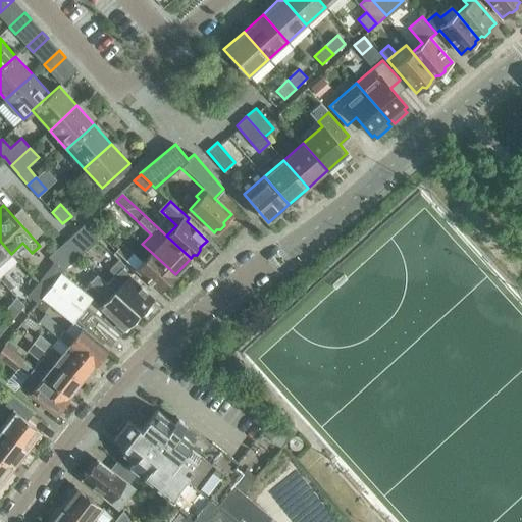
[(83,225),(67,240),(81,255),(97,241),(83,225)]
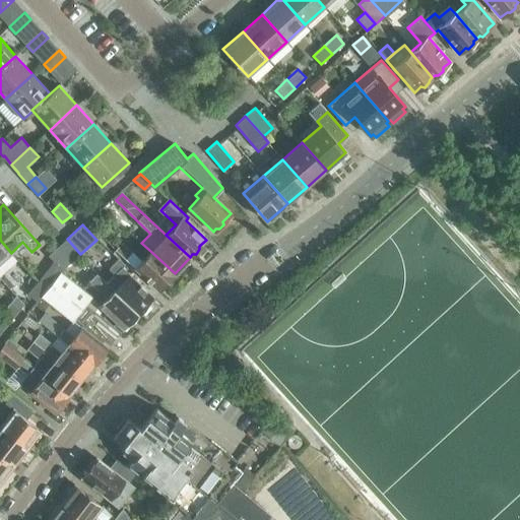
[(67,239),(49,255),(48,255),(62,270),(80,254),(67,239)]
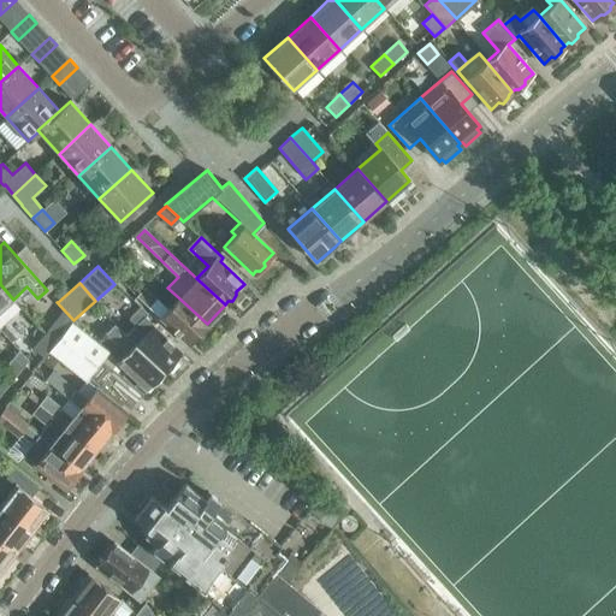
[(0,311),(13,300),(0,284),(0,311)]
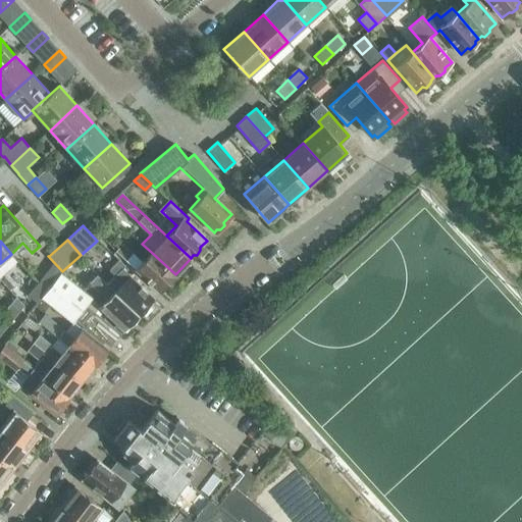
[(172,280),(172,277),(175,274),(151,252),(142,262),(125,246),(118,254),(159,292),(165,284),(168,284),(172,280)]
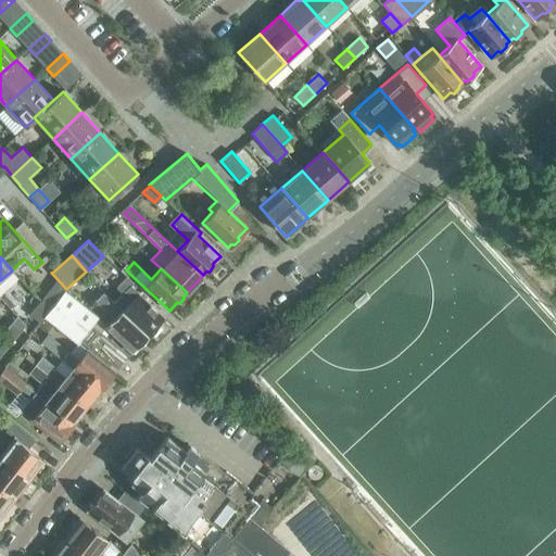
[(124,294),(115,304),(147,335),(150,332),(153,331),(158,327),(158,324),(163,317),(131,288),(135,283),(129,278),(118,289),(124,294)]
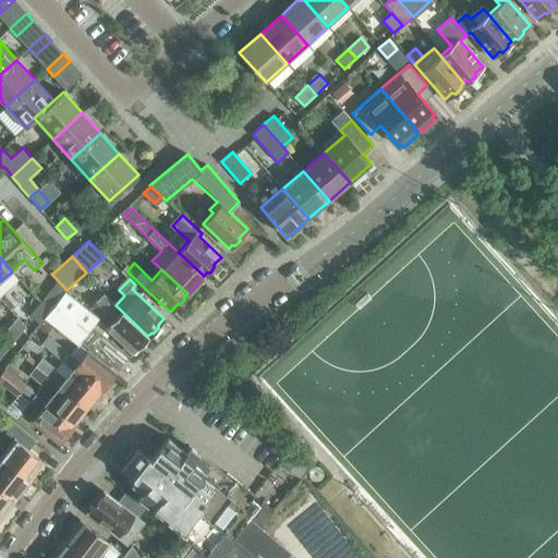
[(57,280),(50,290),(40,303),(49,311),(65,290),(57,280)]
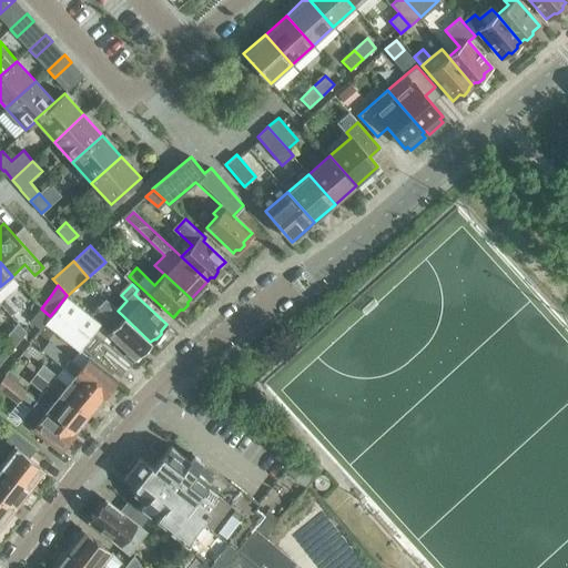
[(112,371),(124,356),(93,332),(100,324),(66,297),(46,323),(79,351),(81,347),(112,371)]
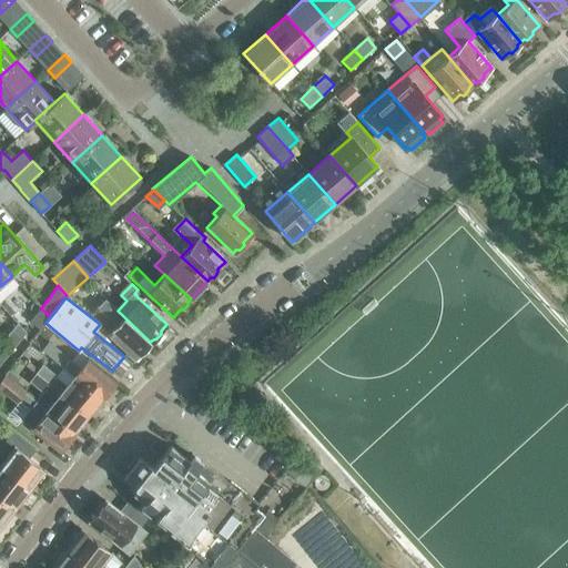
[(148,347),(148,344),(150,342),(118,311),(109,303),(101,311),(117,325),(108,335),(134,359),(140,353),(143,353),(148,347)]
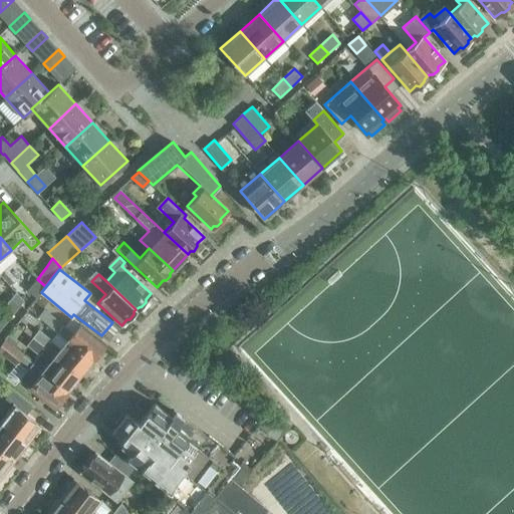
[(37,279),(27,290),(36,297),(45,286),(37,279)]
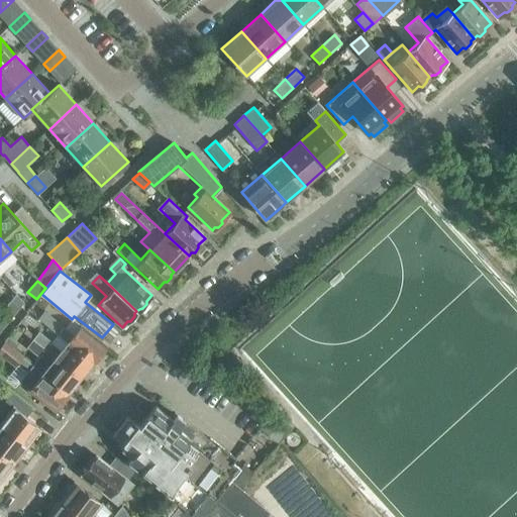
[(9,303),(0,313),(0,315),(8,321),(17,310),(9,303)]
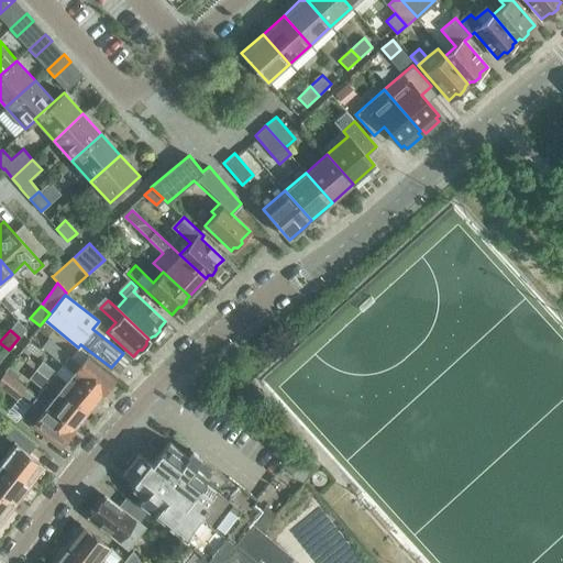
[(63,364),(74,373),(101,394),(107,387),(109,387),(113,383),(112,379),(116,376),(79,348),(72,357),(47,339),(42,346),(63,364)]
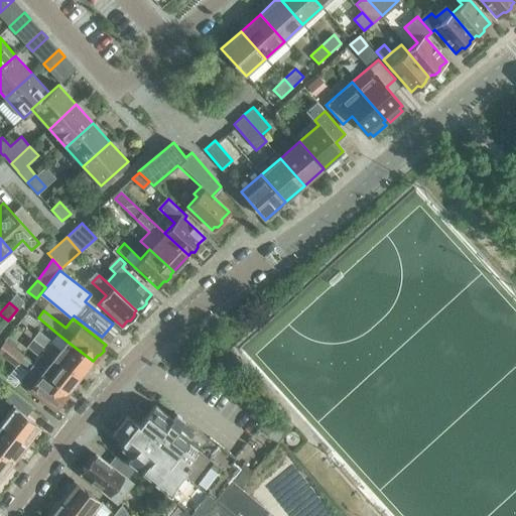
[(24,332),(33,340),(35,337),(26,329),(24,332)]
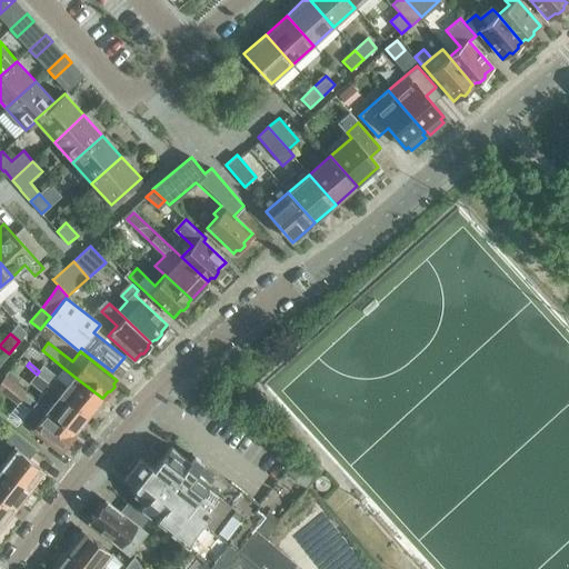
[(102,398),(75,377),(63,368),(56,377),(42,367),(39,371),(37,375),(49,385),(88,416),(102,398)]
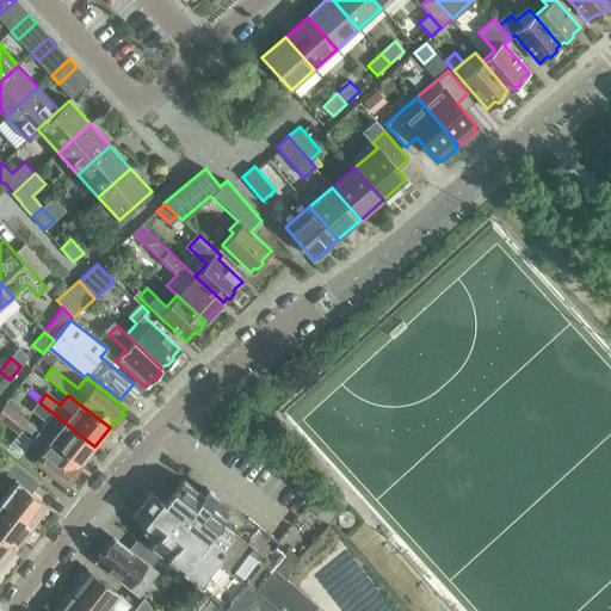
[(13,411),(18,405),(10,397),(5,405),(13,411)]
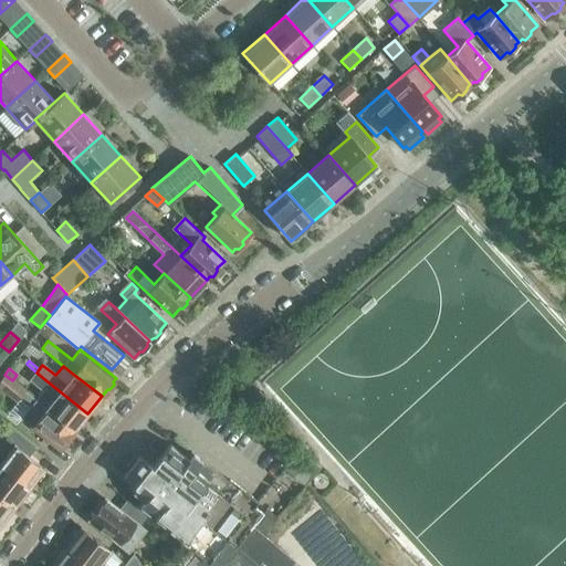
[(74,430),(87,413),(49,383),(37,373),(30,380),(42,390),(35,399),(35,400),(74,430)]
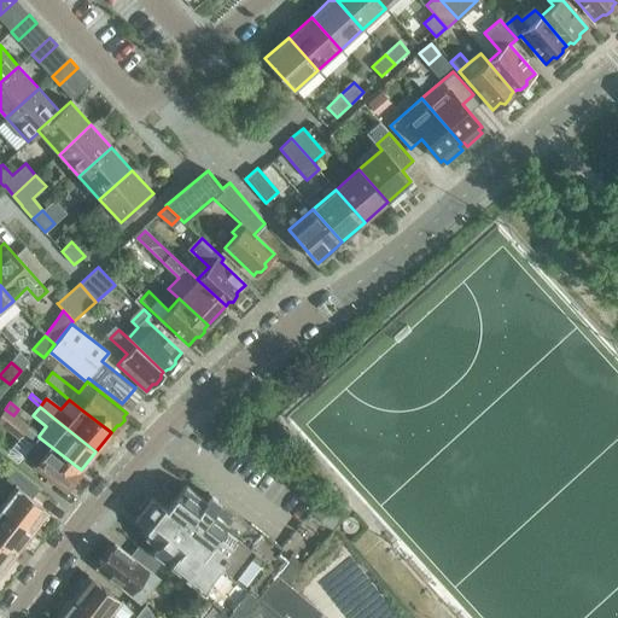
[(31,444),(23,456),(65,489),(68,487),(71,487),(75,481),(75,478),(81,470),(39,437),(39,436),(13,415),(5,409),(0,414),(0,421),(19,438),(21,436),(31,444)]
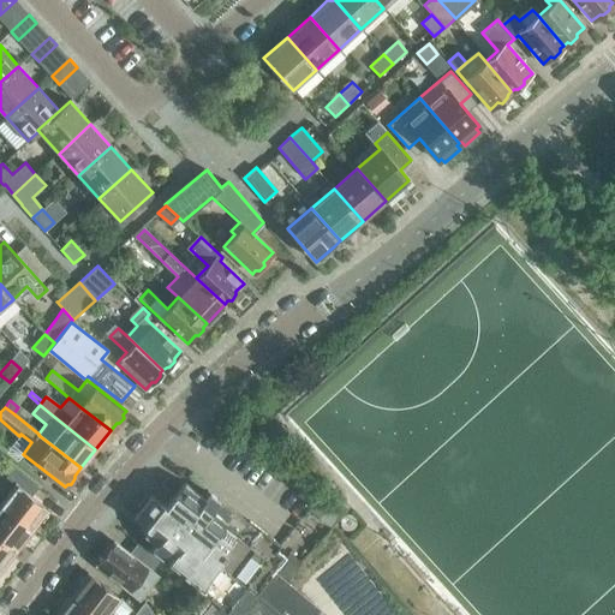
[(16,484),(31,495),(39,487),(13,466),(6,477),(16,484)]
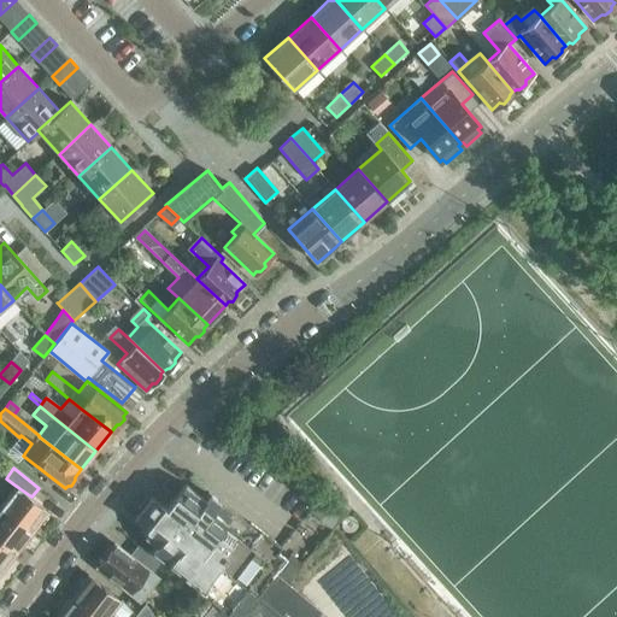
[(154,544),(150,551),(163,560),(168,553),(174,559),(169,565),(195,586),(194,587),(213,603),(228,613),(281,546),(251,522),(248,523),(209,492),(204,498),(186,483),(184,485),(183,485),(165,507),(152,497),(134,519),(148,530),(145,536),(154,544)]
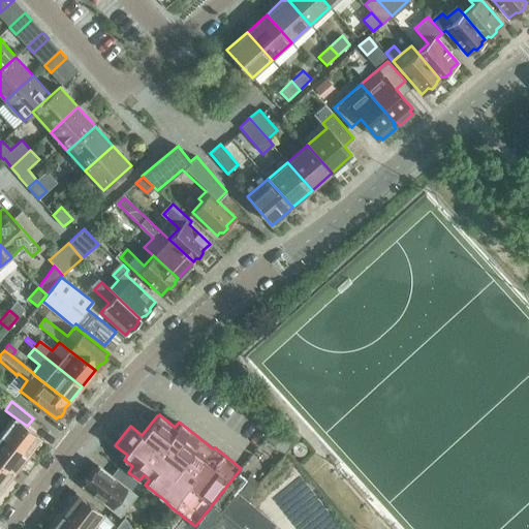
[(41,438),(27,426),(13,416),(0,433),(0,434),(27,456),(33,448),(36,448),(40,443),(39,440),(41,438)]
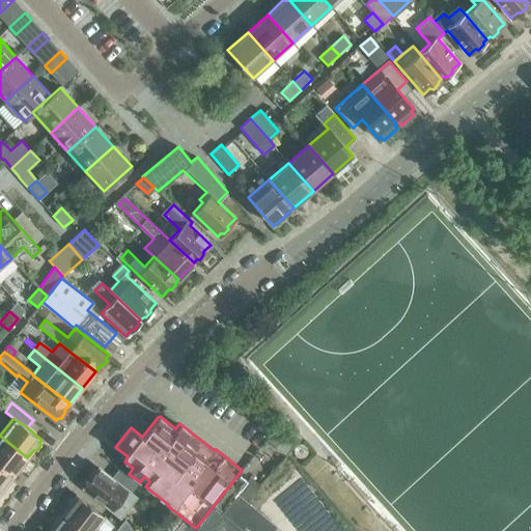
[(26,458),(27,457),(0,436),(0,464),(14,475),(20,467),(23,467),(27,462),(26,458)]
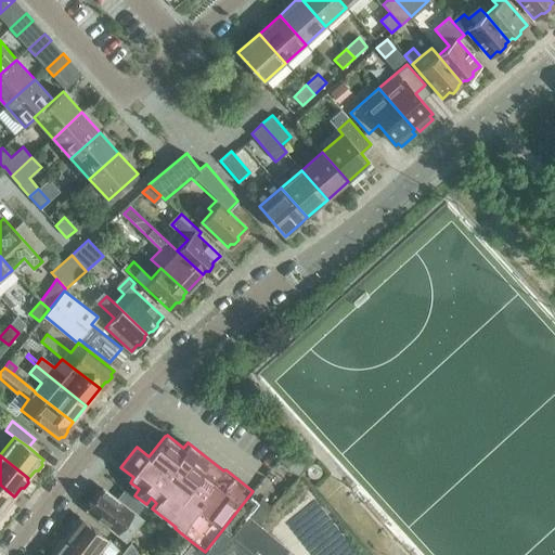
[(0,514),(1,513),(4,513),(9,507),(8,504),(14,497),(0,485),(0,514)]
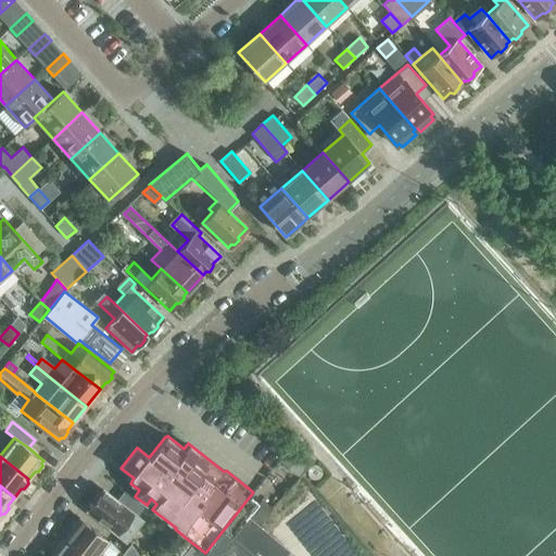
[(137,517),(147,505),(135,496),(134,497),(125,490),(116,501),(103,490),(102,492),(99,492),(93,498),(95,502),(87,510),(117,534),(134,515),(137,517)]
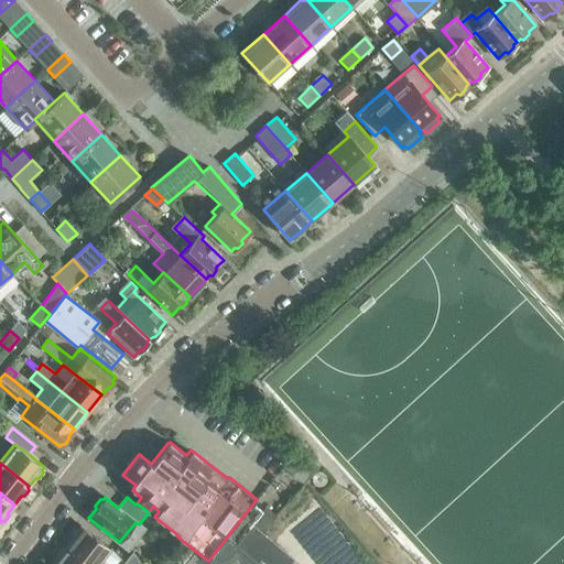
[(262,510),(251,524),(260,531),(277,514),(266,506),(262,510)]
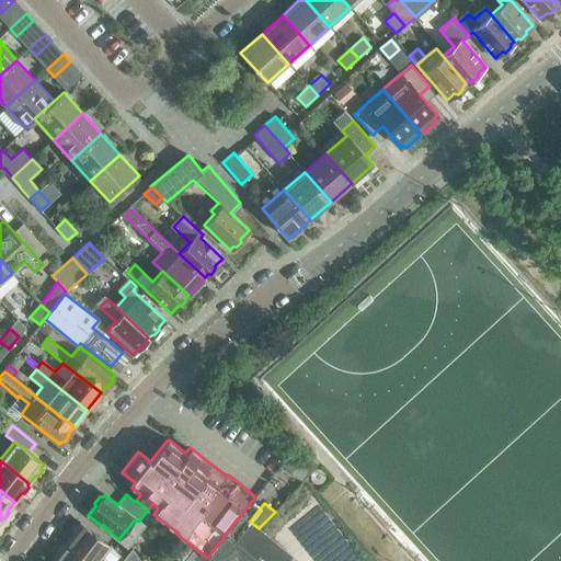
[(289,560),(288,558),(292,556),(259,528),(250,522),(216,560),(289,560)]
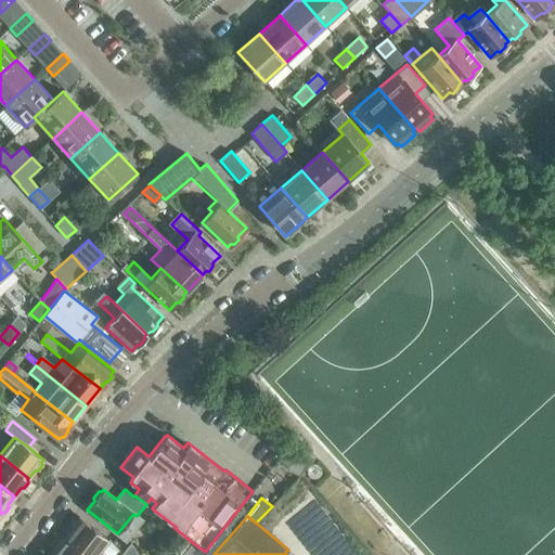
[(65,538),(87,554),(105,554),(101,552),(110,540),(80,518),(79,520),(76,520),(72,526),(72,529),(71,531),(65,538)]
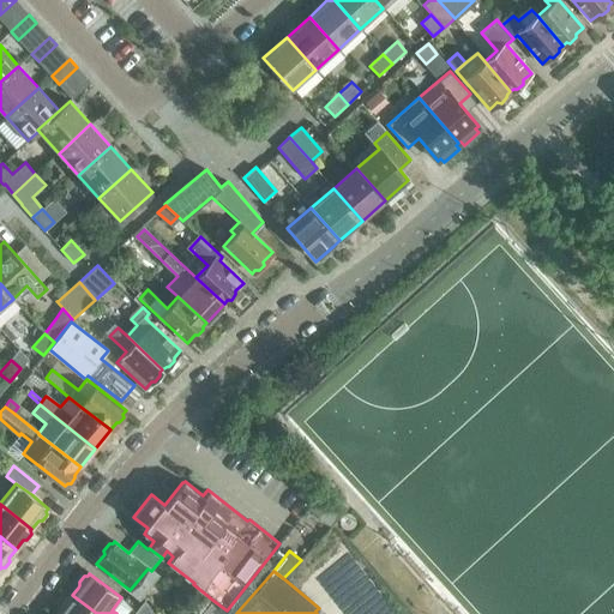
[(96,613),(72,595),(71,596),(67,597),(62,603),(64,607),(56,613),(96,613)]
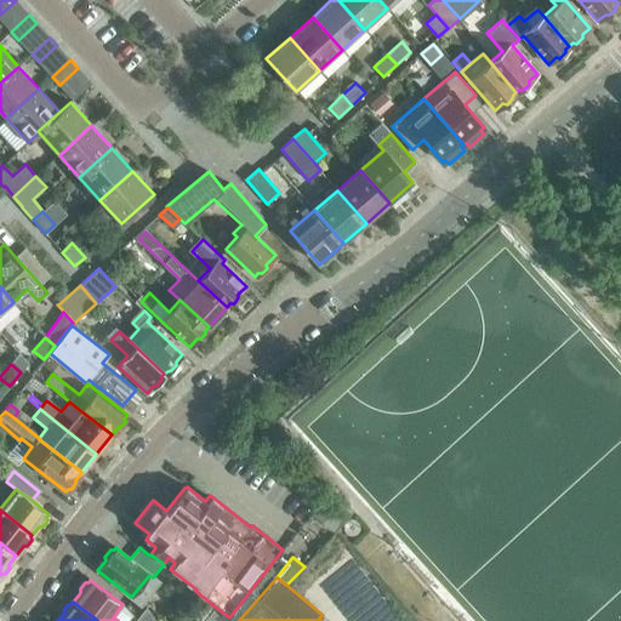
[(215,607),(209,615),(217,620),(233,620),(229,617),(215,607)]
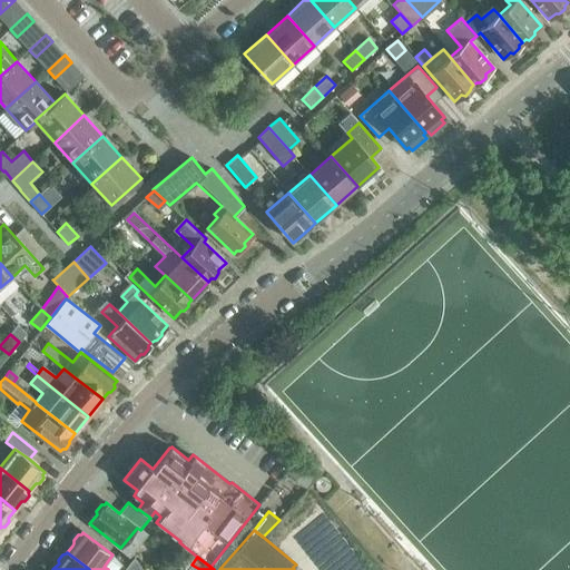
[(144,569),(135,558),(126,569),(144,569)]
